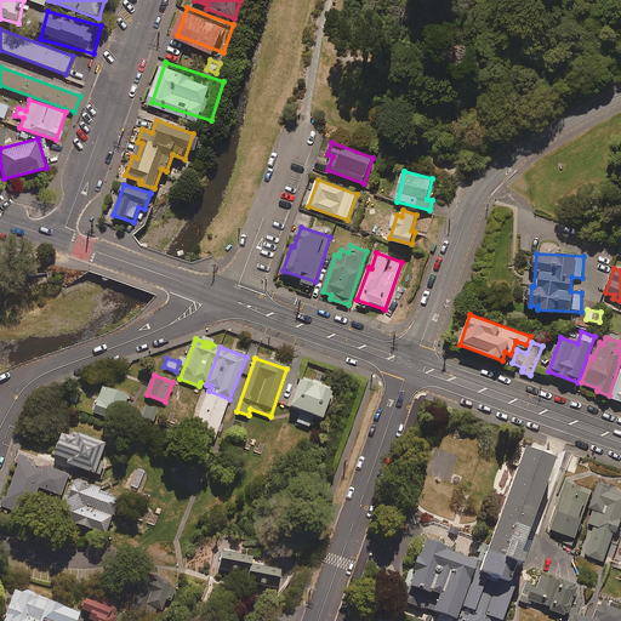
[(300,379),(289,406),(301,411),(297,422),(311,427),(315,416),(323,419),(332,391),(300,379)]
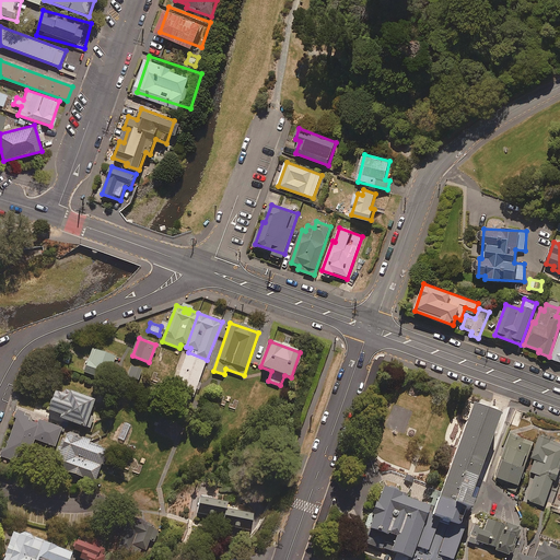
[(116,357),(92,349),(84,372),(108,380),(116,357)]
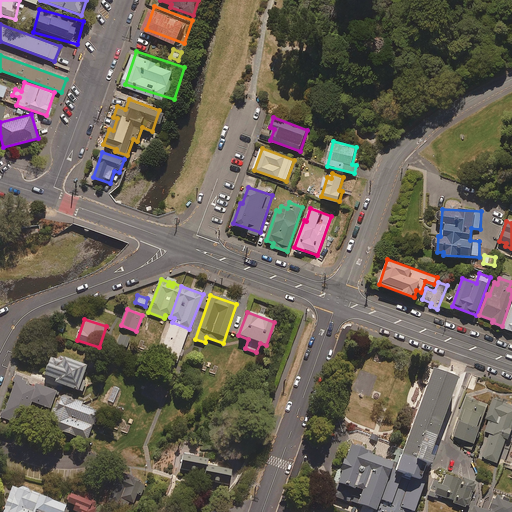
[(65,325),(56,322),(53,329),(62,332),(65,325)]
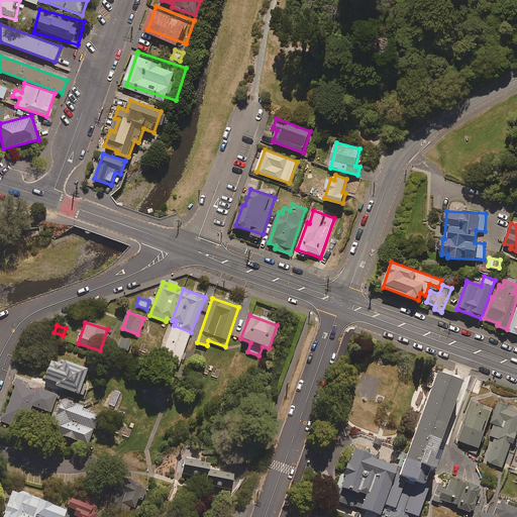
[(191,332),(174,325),(161,360),(178,368),(191,332)]
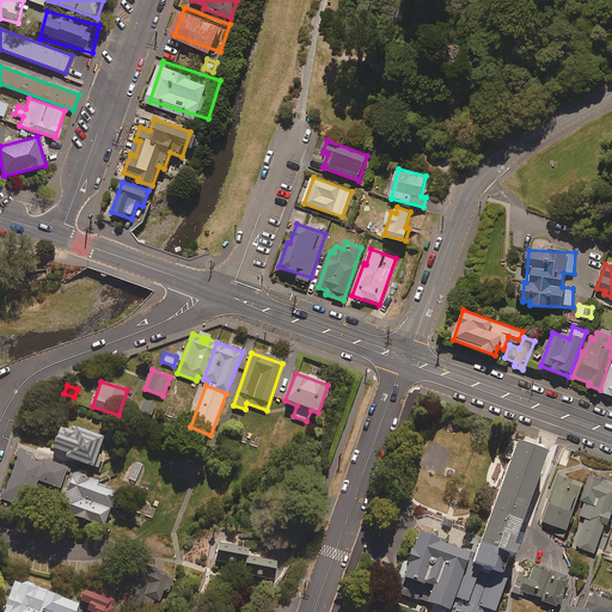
[(155,405),(144,401),(139,411),(151,416),(155,405)]
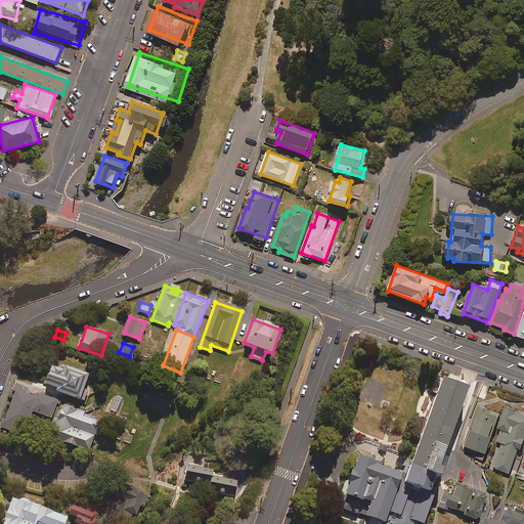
[(83,390),(88,376),(61,366),(60,369),(51,366),(45,385),(56,388),(55,392),(84,401),(87,391),(83,390)]
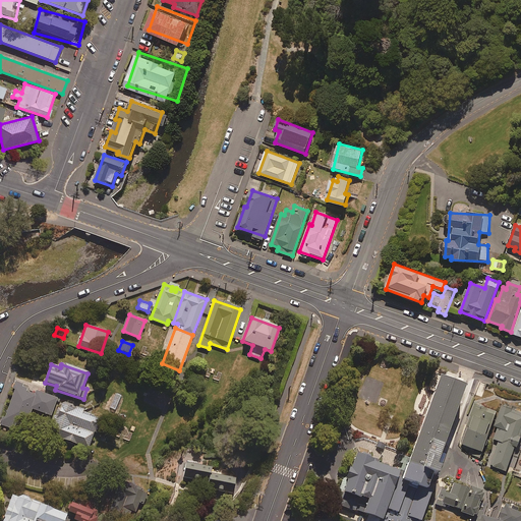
[(400,455),(395,469),(356,455),(346,481),(343,479),(335,504),(366,515),(364,520),(421,520),(432,489),(428,487),(433,473),(438,475),(441,467),(438,466),(465,388),(440,379),(411,459),(400,455)]
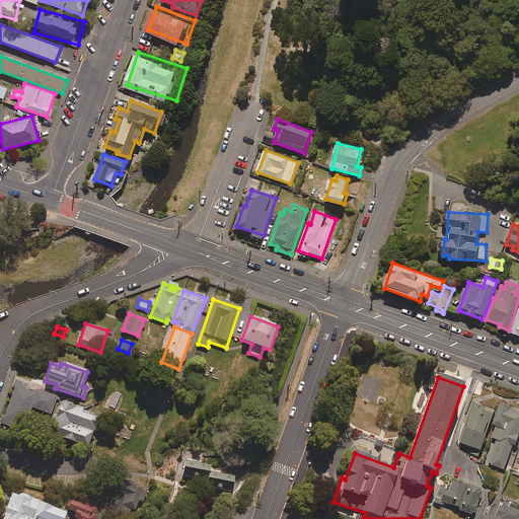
[(26,389),(26,387),(16,383),(3,424),(14,428),(15,423),(25,426),(31,408),(51,414),(57,396),(35,389),(34,392),(26,389)]
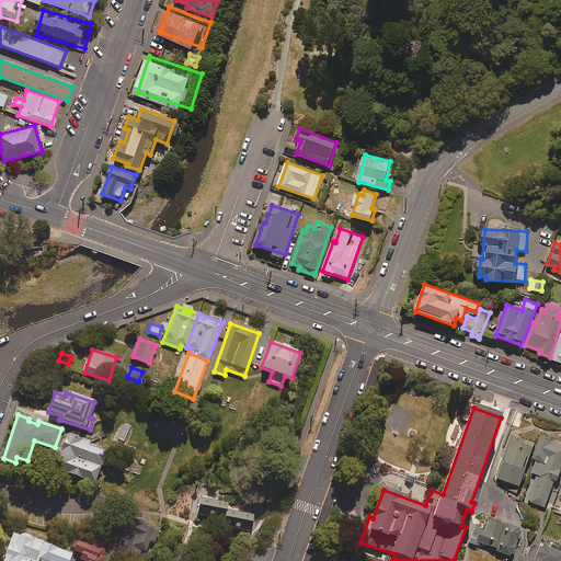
[(107,449),(65,433),(52,468),(95,483),(107,449)]
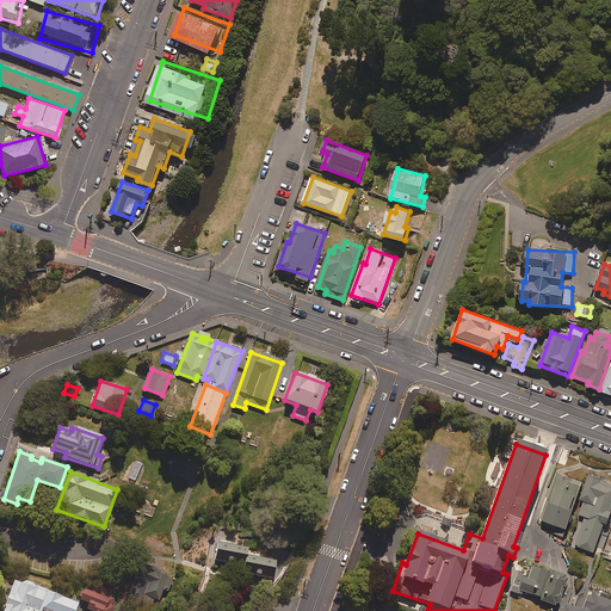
[(581,482),(557,474),(542,522),(555,526),(553,534),(563,537),(581,482)]
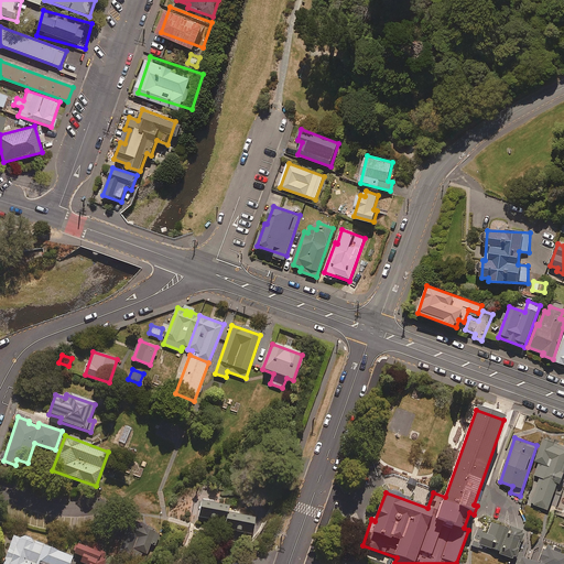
[(563,470),(563,446),(543,440),(535,461),(539,462),(534,475),(539,477),(530,503),(548,510),(557,484),(560,484),(563,470)]
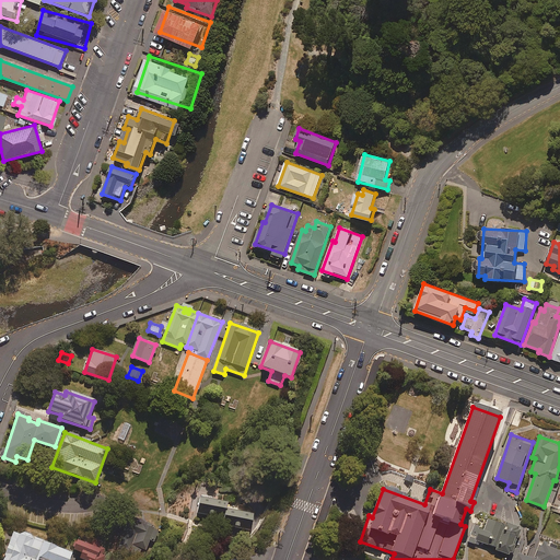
[(228,503),(201,498),(198,513),(225,517),(228,503)]
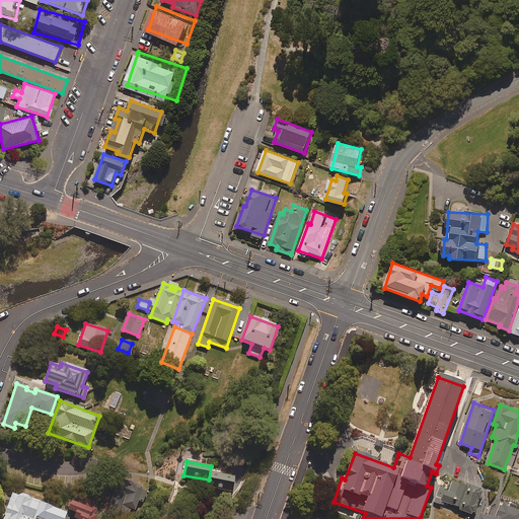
[(233,491),(235,476),(210,473),(208,488),(233,491)]
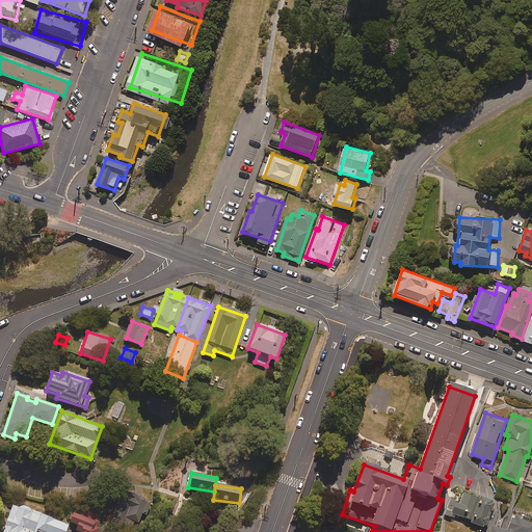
[(151,504),(123,491),(111,519),(132,528),(135,521),(138,523),(143,512),(147,513),(151,504)]
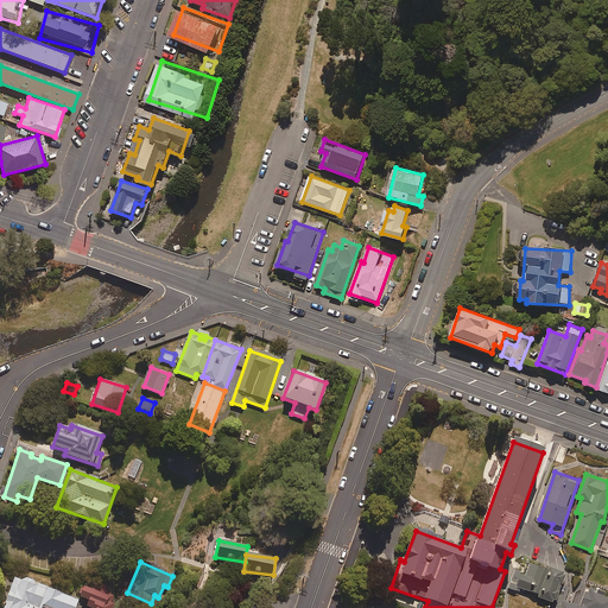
[(539,595),(548,570),(530,564),(525,577),(513,572),(507,588),(517,591),(518,588),(539,595)]
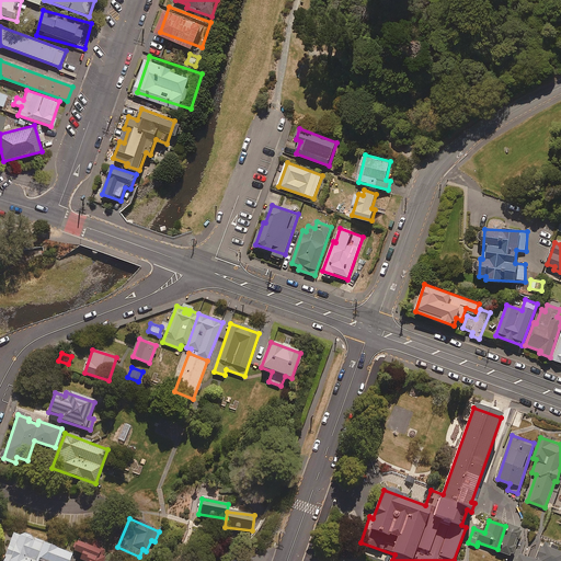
[(505,526),(497,549),(496,551),(512,557),(522,529),(505,524),(505,526)]
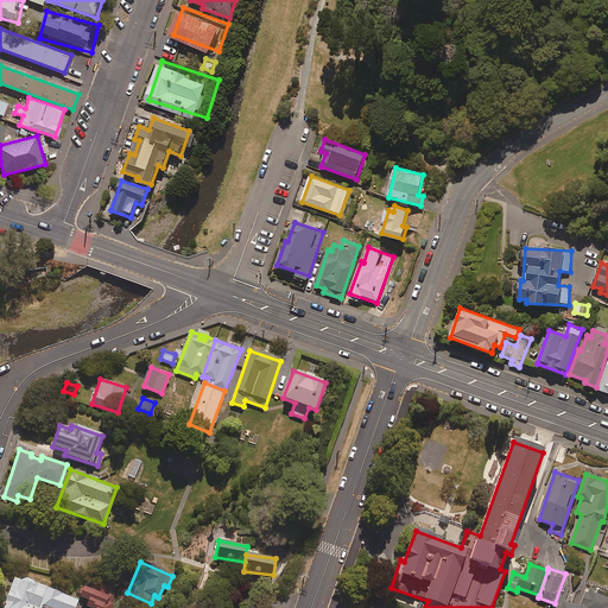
[(62,594),(16,576),(4,607),(75,607),(78,601),(62,595),(62,594)]
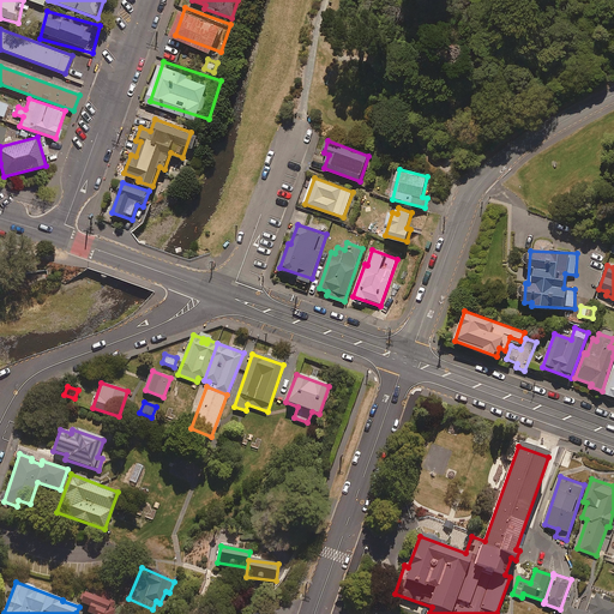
[(110,601),(86,590),(82,601),(82,606),(89,613),(91,613),(113,613),(114,612),(107,609),(110,601)]
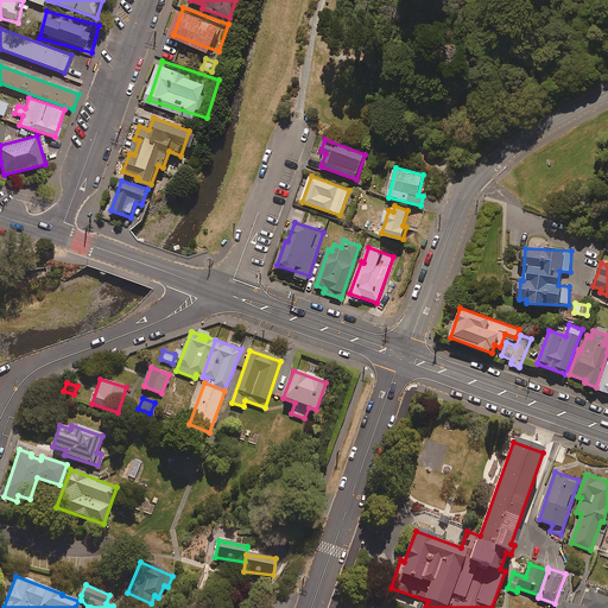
[(584,605),(583,607),(588,607),(607,607),(607,596),(594,591),(595,589),(590,587),(588,593),(586,591),(582,603),(584,605)]
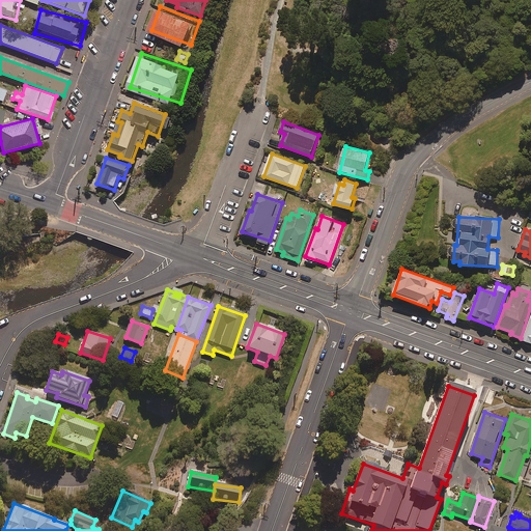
All buildings are outlined.
